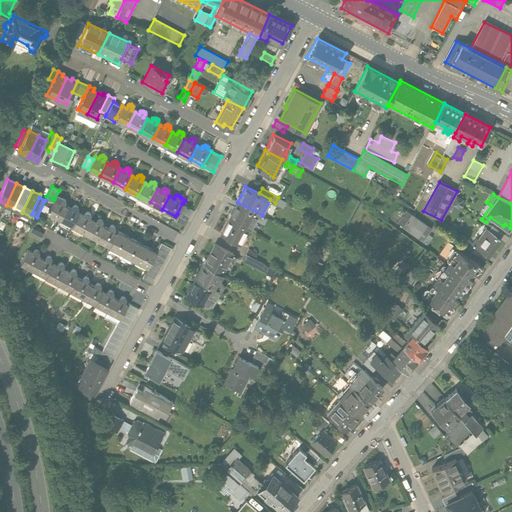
[(47,211),(60,218),(66,205),(63,204),(65,201),(65,199),(64,197),(62,197),(60,198),(58,201),(54,199),(54,198),(53,200),(47,211)]
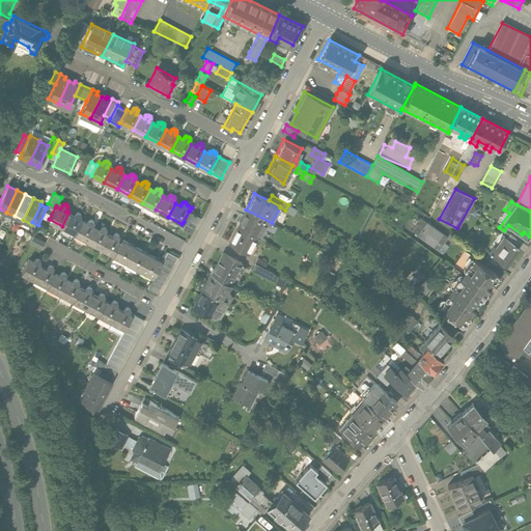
[(246,210),(238,224),(257,235),(259,236),(263,230),(269,232),(274,224),(272,223),(246,210)]
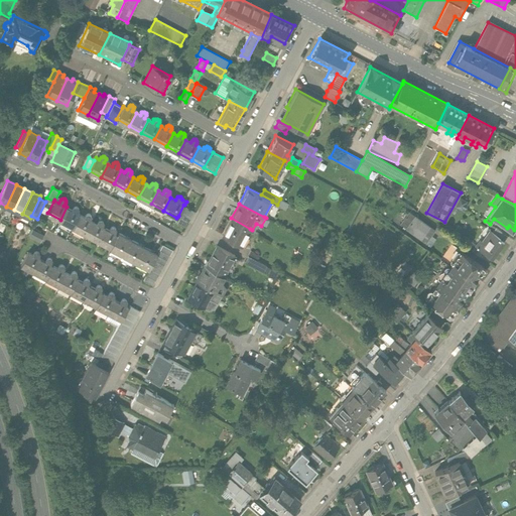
[(188,221),(195,211),(184,205),(183,205),(178,216),(188,221)]
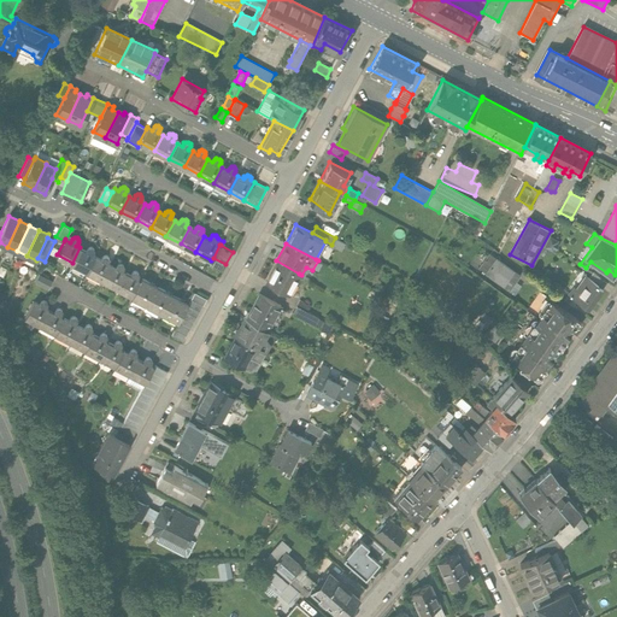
[(86,251),(80,247),(72,263),(87,271),(95,256),(92,253),(93,251),(93,248),(92,246),(89,246),(87,247),(86,251)]
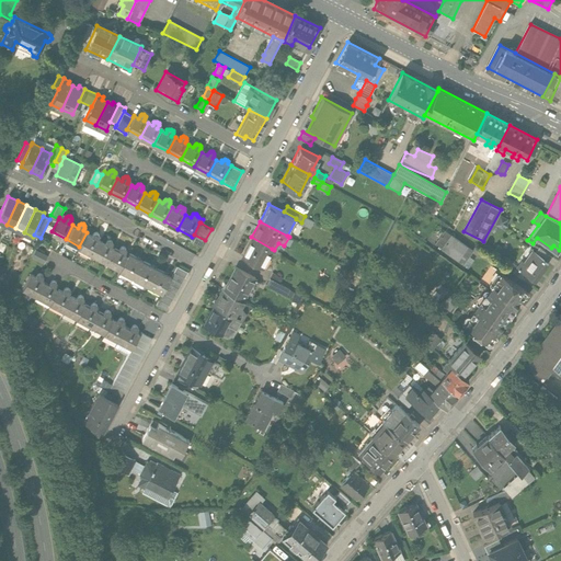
[(435,243),(442,248),(451,233),(445,229),(435,243)]
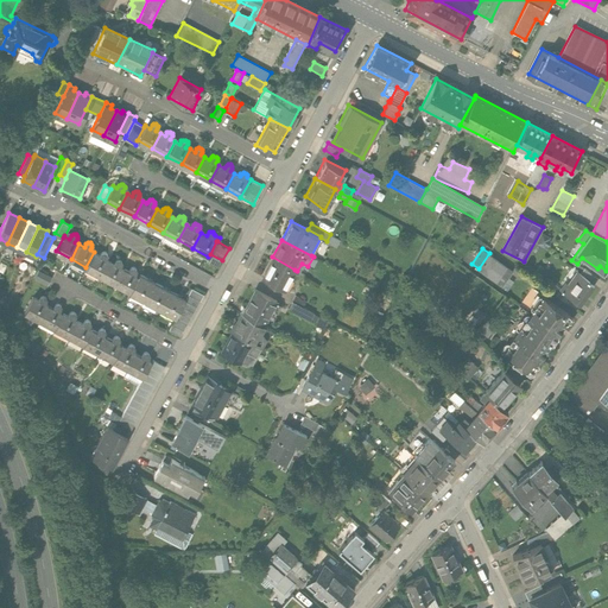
[(86,267),(100,276),(108,260),(105,258),(107,255),(107,253),(105,251),(102,251),(100,252),(99,254),(94,252),(86,267)]
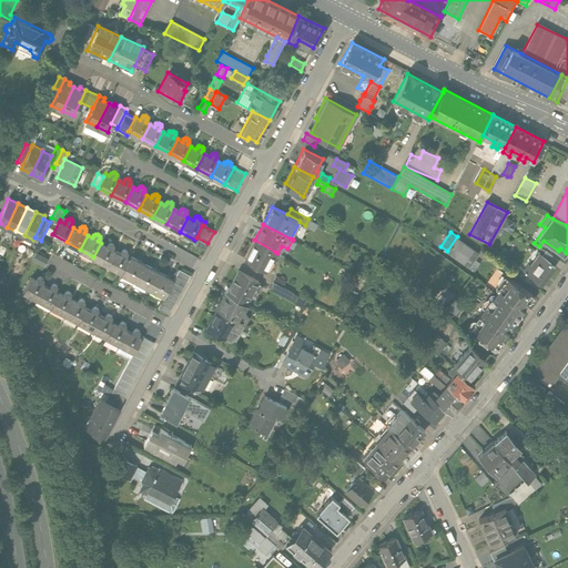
[(479,252),(457,236),(447,251),(469,266),(479,252)]
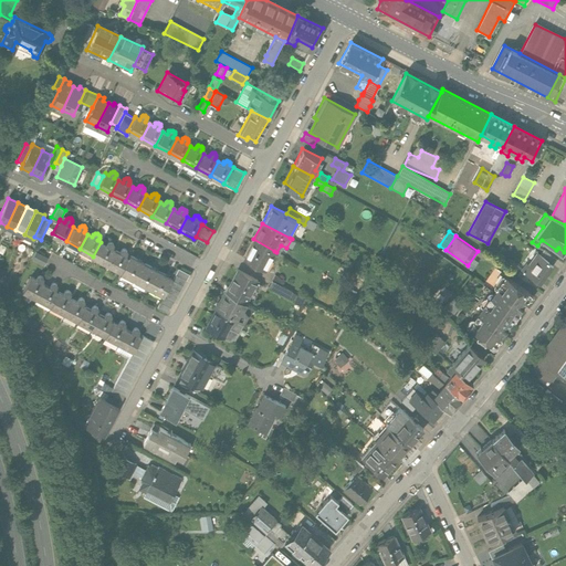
[(264,269),(274,251),(253,239),(243,257),(251,261),(250,263),(253,265),(254,262),(264,269)]
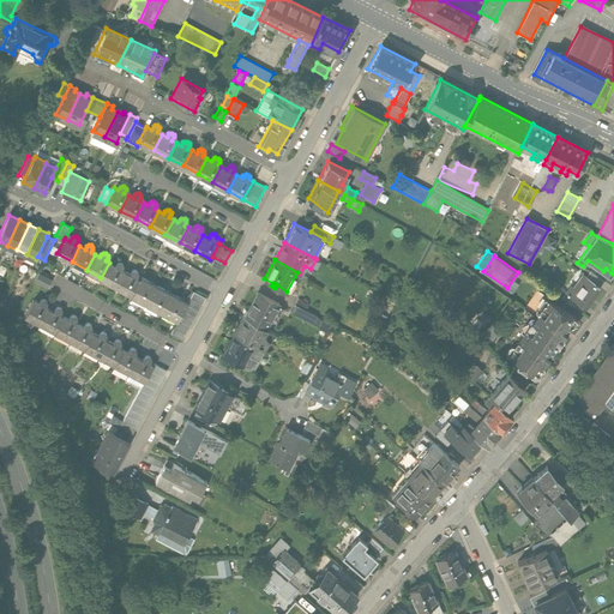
[(115,265),(109,263),(101,278),(116,286),(125,271),(121,269),(122,265),(122,263),(121,260),(119,260),(116,262),(115,265)]
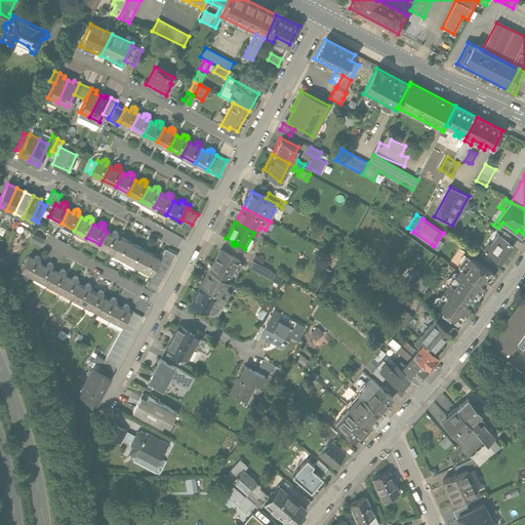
[(99,244),(112,251),(119,238),(116,237),(117,234),(118,232),(116,230),(114,230),(112,232),(111,234),(107,232),(99,244)]
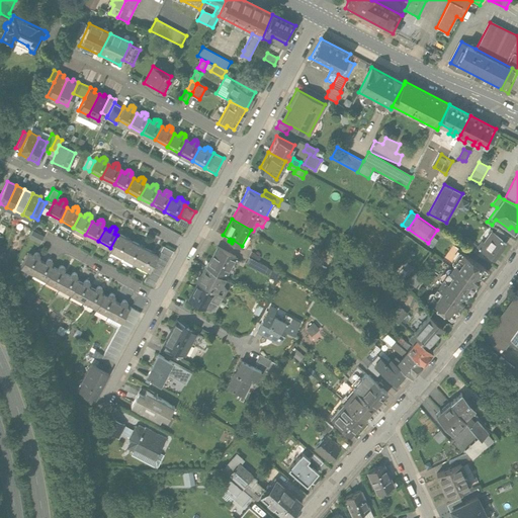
[(498,228),(494,233),(502,239),(501,239),(505,242),(509,236),(498,228)]
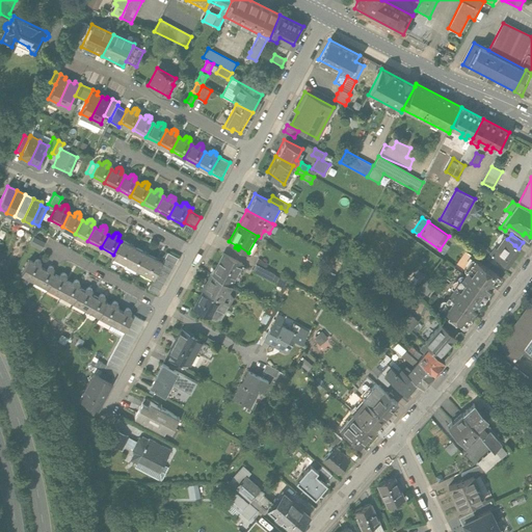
[(29,244),(41,249),(45,242),(34,236),(29,244)]
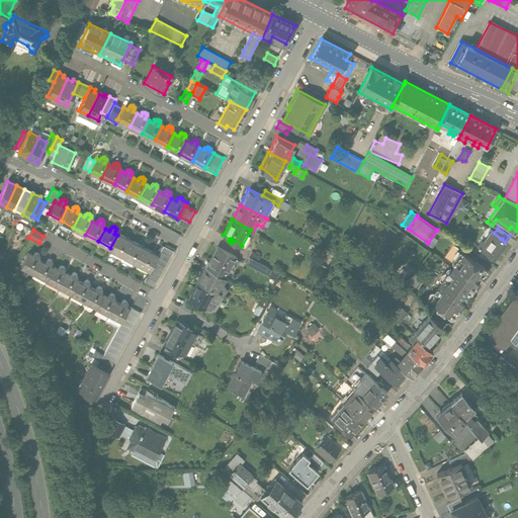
[(501,239),(502,239),(494,233),(491,231),(484,241),(482,240),(473,251),(482,257),(485,253),(494,259),(501,249),(506,243),(505,242),(501,239)]
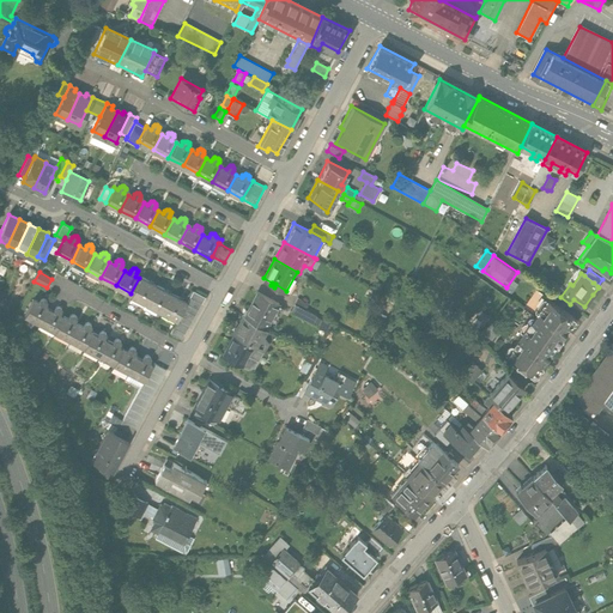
[(131,295),(145,303),(156,284),(140,275),(139,278),(131,293),(131,295)]
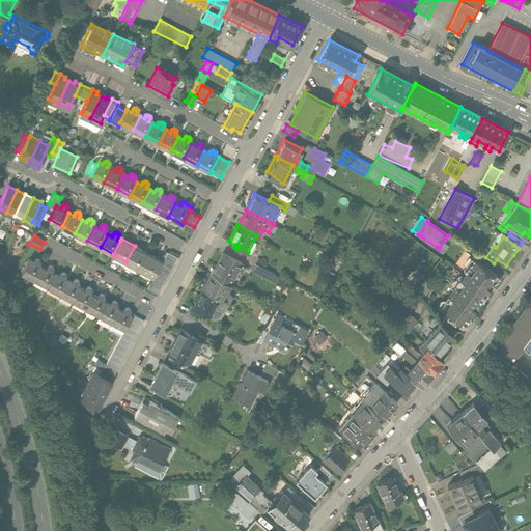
[(148,253),(135,246),(126,262),(139,270),(148,253)]
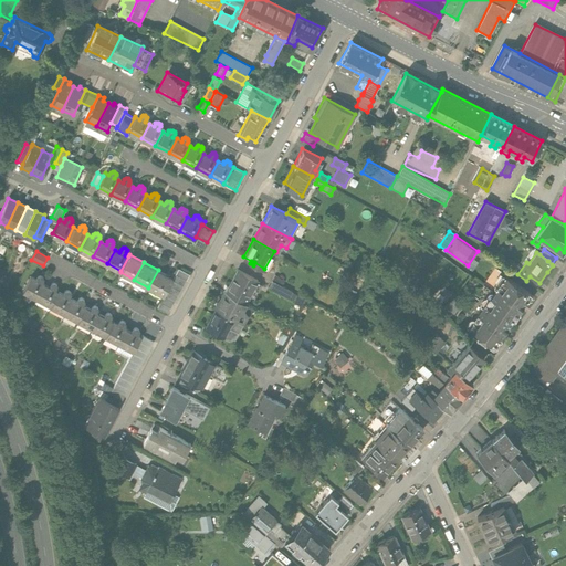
[(178,268),(173,278),(163,295),(157,306),(167,312),(189,273),(178,268)]
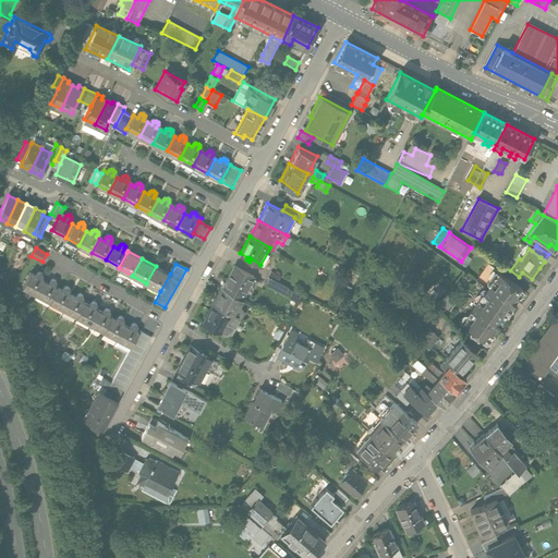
[(234,265),(222,287),(242,298),(254,276),(234,265)]
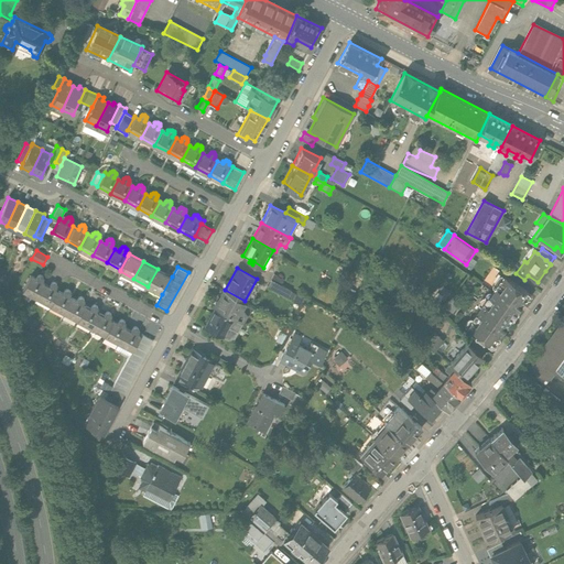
[(172,277),(158,269),(148,286),(162,294),(172,277)]
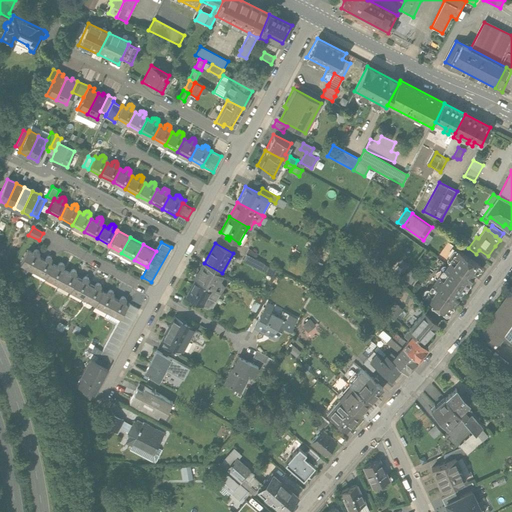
[(248,248),(246,253),(255,258),(257,253),(248,248)]
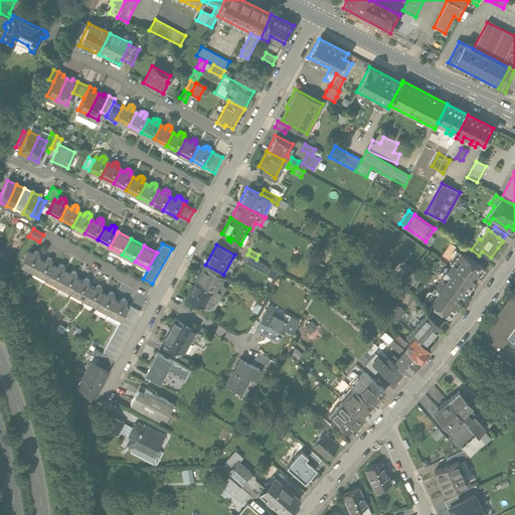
[(21,266),(33,272),(40,260),(38,259),(40,255),(39,253),(38,252),(35,251),(34,252),(32,254),(28,252),(21,266)]
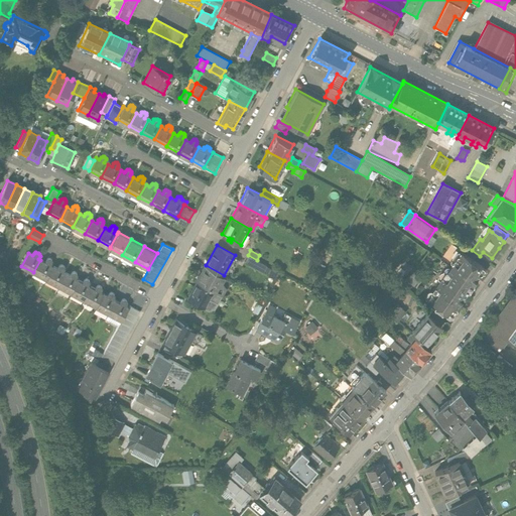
[(462,252),(450,266),(474,282),(485,268),(462,252)]
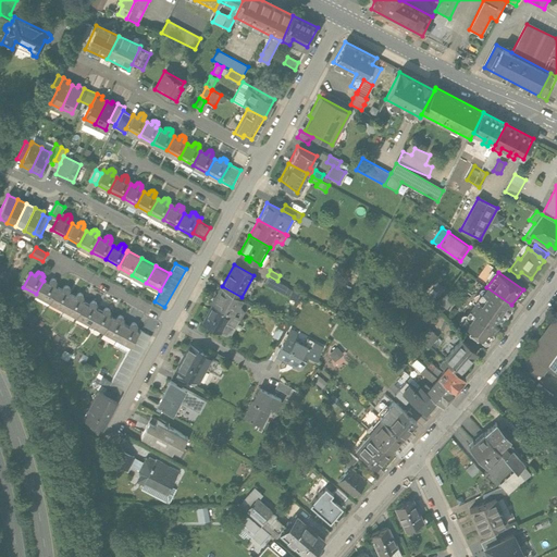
[(287,286),(277,281),(268,275),(263,282),(284,293),(287,286)]
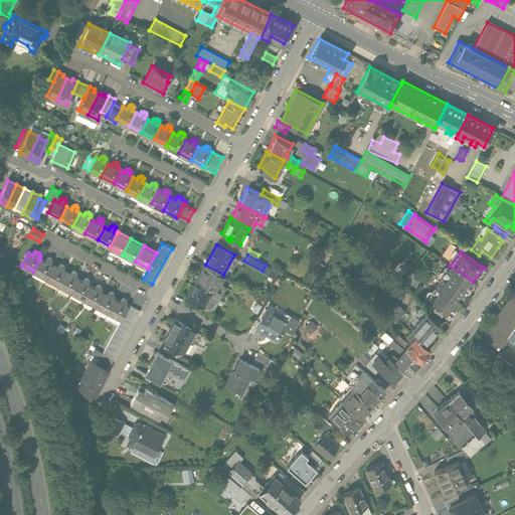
[(45,262),(40,260),(33,272),(46,279),(53,266),(50,265),(51,262),(51,260),(49,259),(47,259),(46,260),(45,262)]
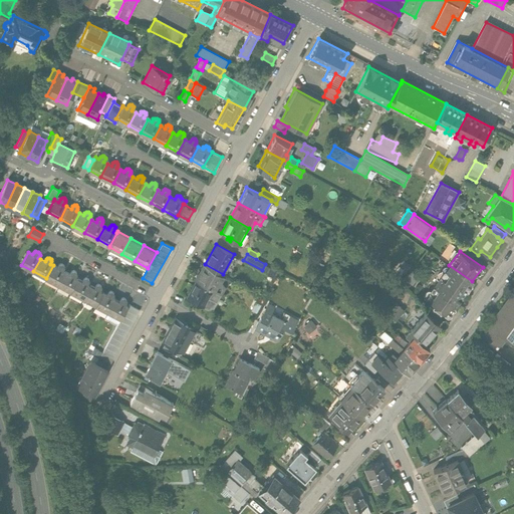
[(46,278),(58,285),(65,272),(62,270),(63,269),(63,266),(62,265),(60,264),(58,265),(57,267),(53,265),(46,278)]
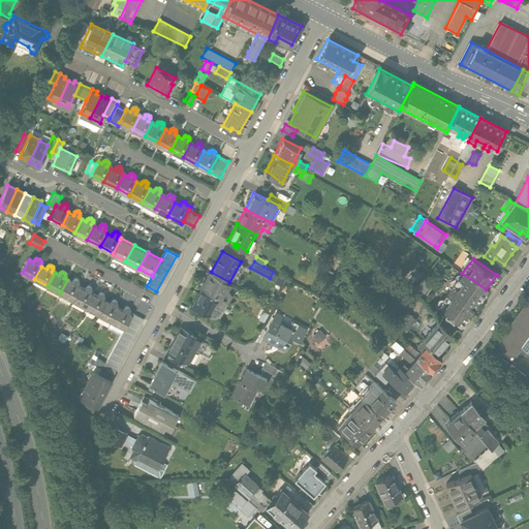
[(211,272),(201,288),(226,301),(229,294),(228,290),(226,289),(226,287),(229,282),(211,272)]
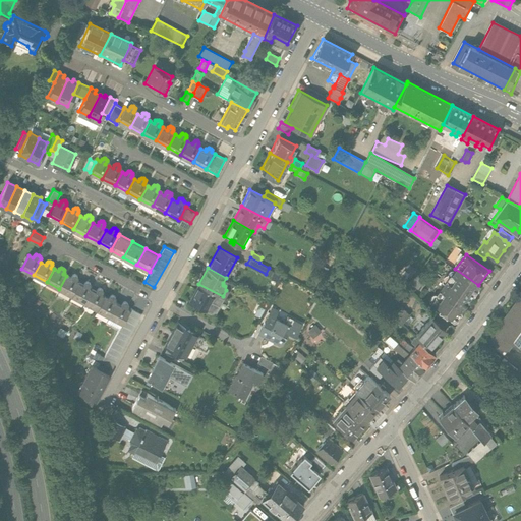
[(454,317),(478,285),(455,269),(448,279),(446,278),(439,288),(440,289),(431,300),(439,305),(447,311),(446,312),(454,317)]
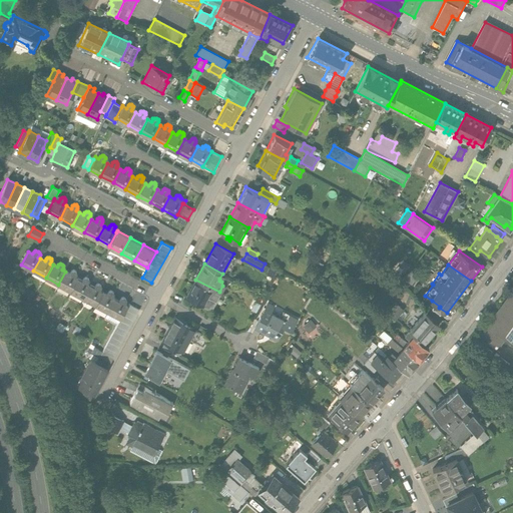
[(413,267),(404,278),(411,284),(420,273),(413,267)]
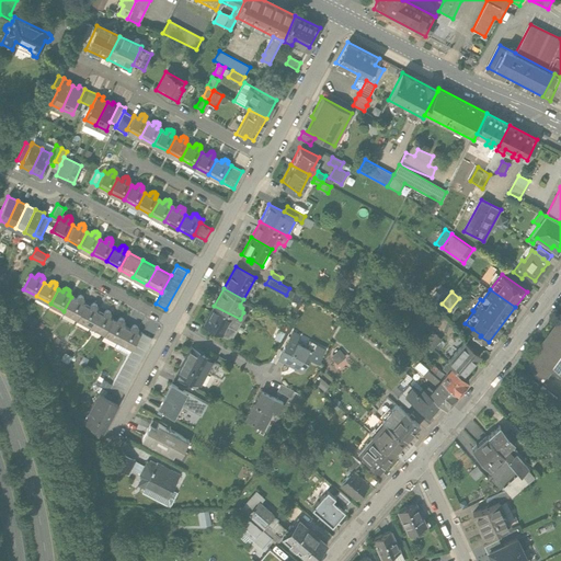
[(77,299),(71,297),(64,311),(77,318),(84,304),(82,302),(83,299),(83,298),(81,296),(79,296),(78,297),(77,299)]
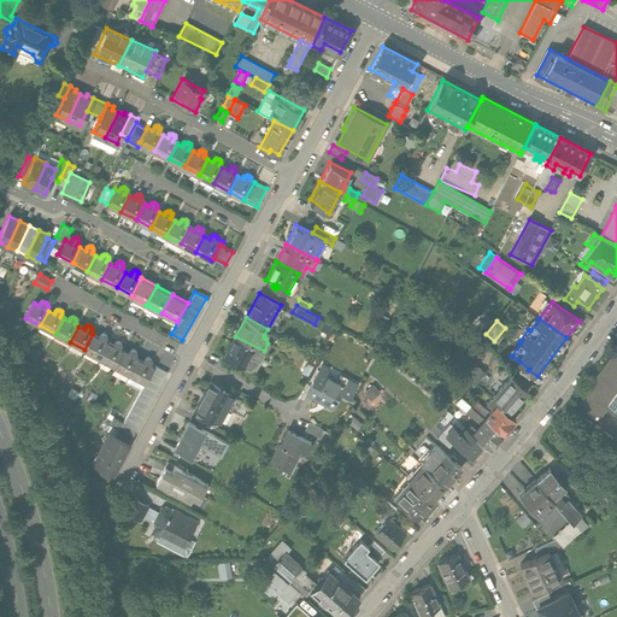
[(84,350),(100,358),(109,342),(105,341),(106,339),(106,336),(105,334),(103,334),(100,335),(99,338),(93,334),(84,350)]
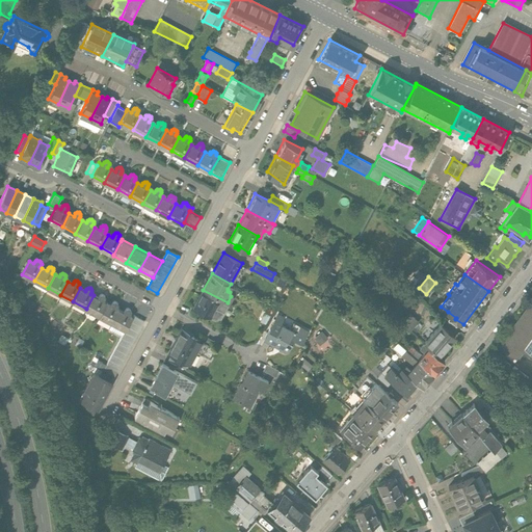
[(415,304),(420,298),(409,288),(404,294),(415,304)]
